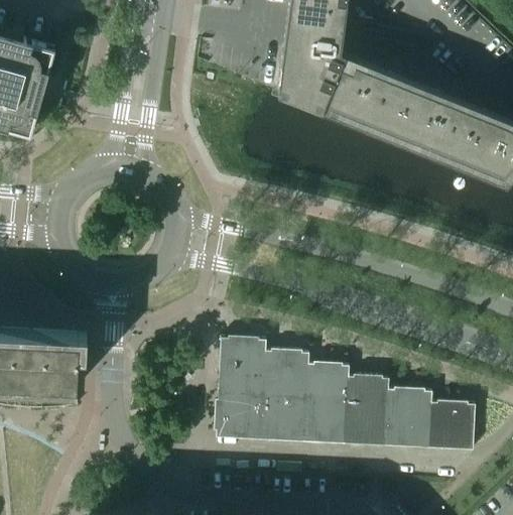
[(512,49),(460,0),(290,0),(278,92),(507,182),(512,176),(512,49)]
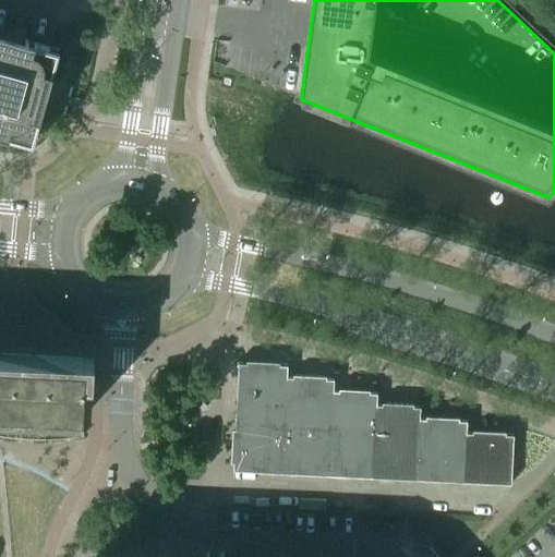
[(44,113),(52,82),(61,50),(0,32),(0,134),(3,135),(35,144),(44,113)]
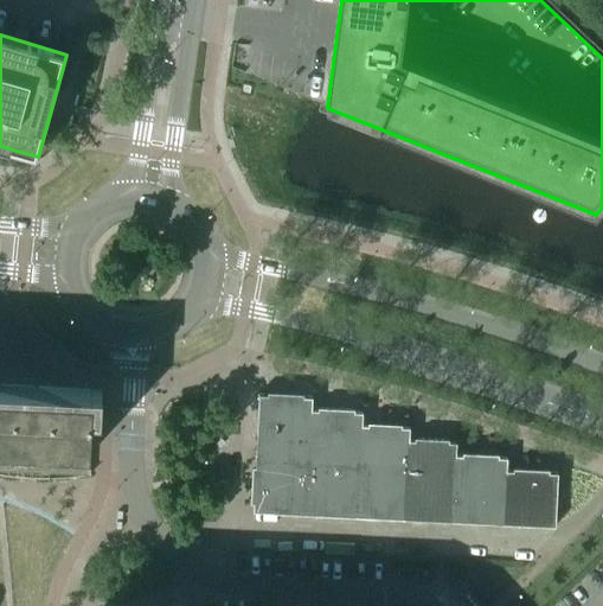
[(91,473),(95,390),(0,386),(0,474),(4,476),(21,478),(39,479),(58,479),(76,478),(94,476),(94,473),(91,473)]
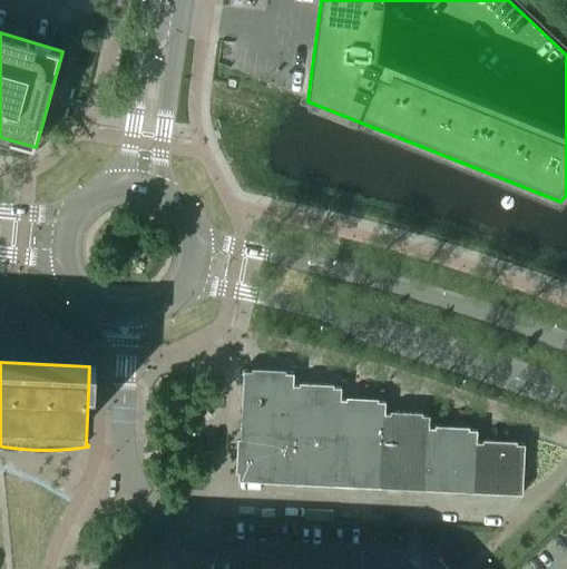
[(292,434),(294,385),(295,385),(296,374),(287,373),(287,371),(254,369),(254,372),(245,371),(243,432),(292,434)]
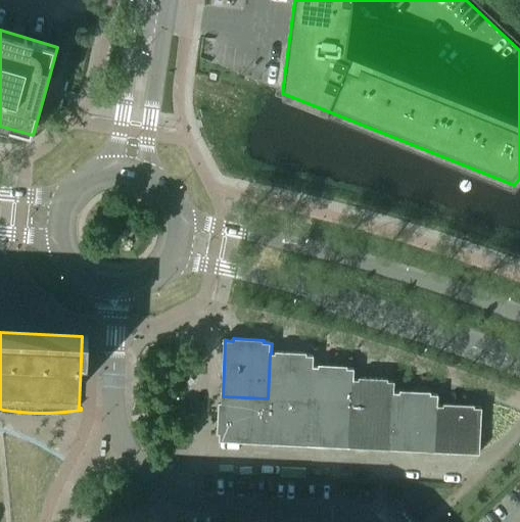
[(220,402),(219,434),(221,434),(220,442),(309,446),(313,367),(315,367),(315,356),(308,356),(308,353),(277,351),(276,354),(271,353),(270,353),(268,398),(223,396),(222,404),(220,402)]
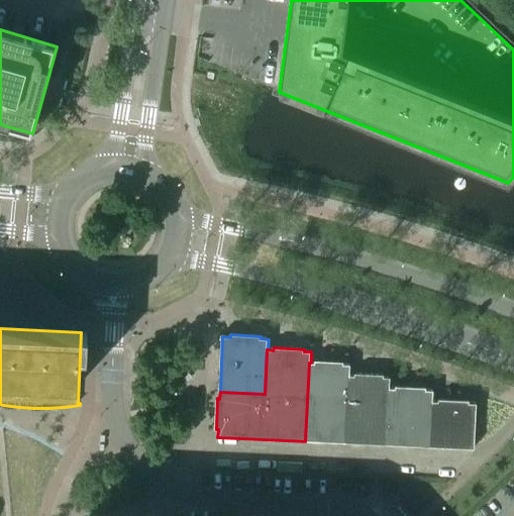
[(349,376),(350,376),(351,365),(344,365),(344,363),(317,360),(317,364),(311,363),(309,363),(305,441),(346,443),(349,376)]
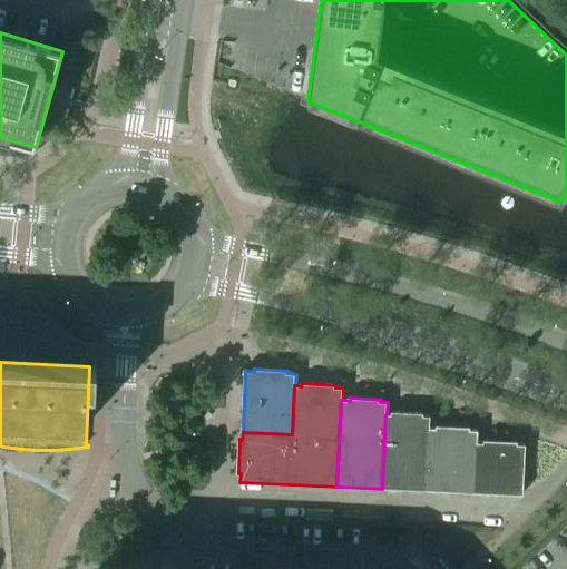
[(429,429),(431,429),(432,417),(424,417),(424,413),(392,412),(392,414),(387,414),(385,414),(382,489),(427,491),(429,429)]
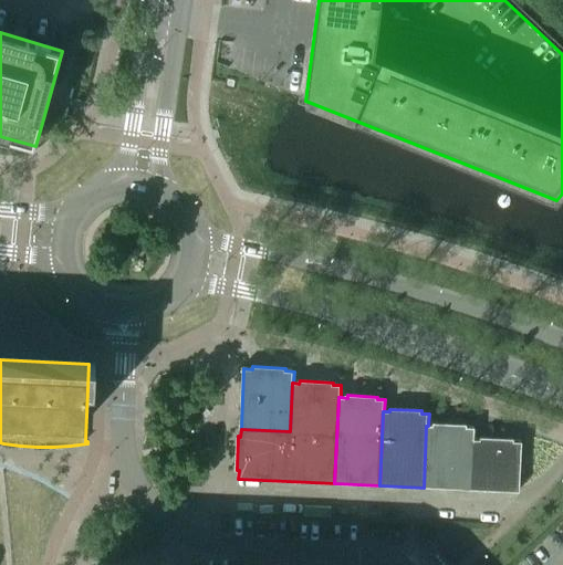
[(473,439),(476,440),(476,428),(468,427),(468,425),(434,424),(434,426),(428,426),(426,426),(424,488),(470,490),(473,439)]
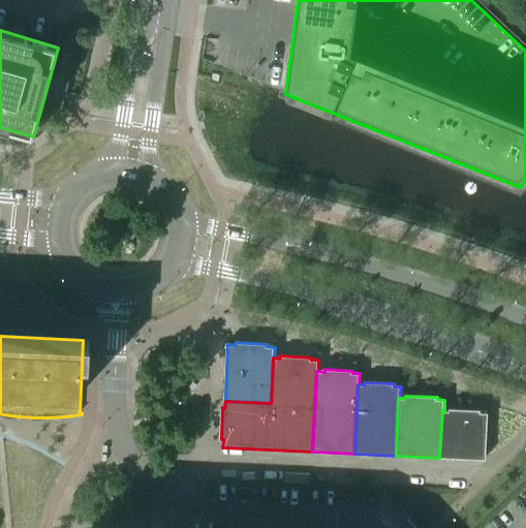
[(487,460),(489,413),(481,412),(482,410),(450,409),(450,411),(444,411),(442,410),(439,458),(487,460)]
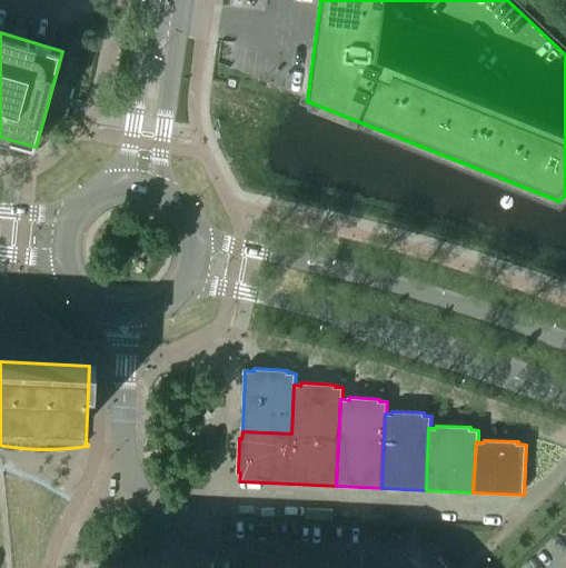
All buildings are outlined.
